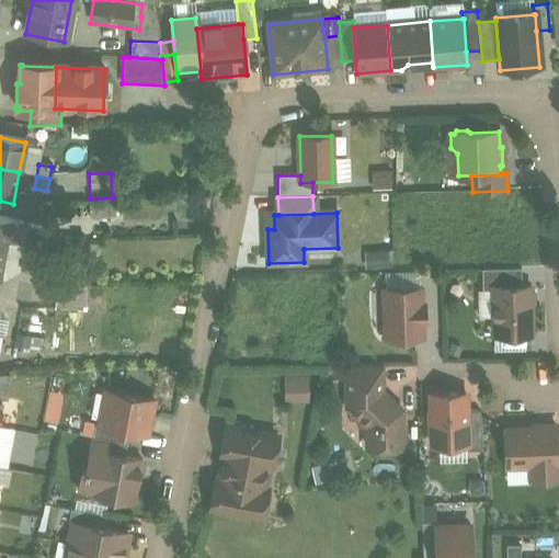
[(11,221),(0,218),(0,250),(6,251),(7,243),(18,246),(22,224),(11,221)]
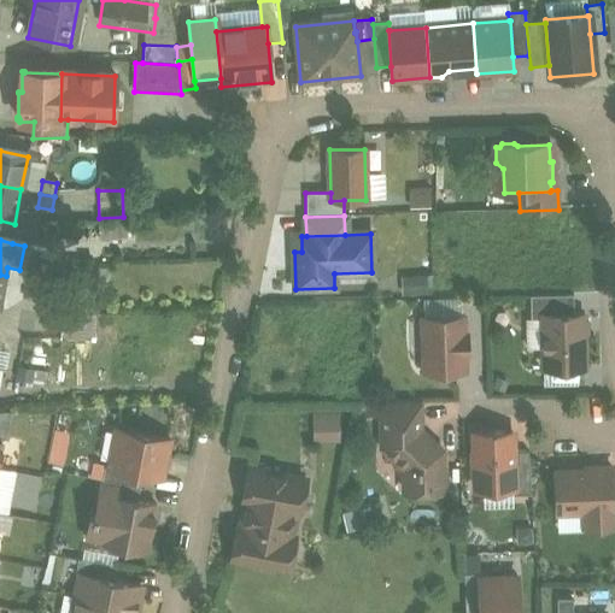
[(59,253),(30,248),(24,280),(40,283),(41,270),(56,272),(59,253)]
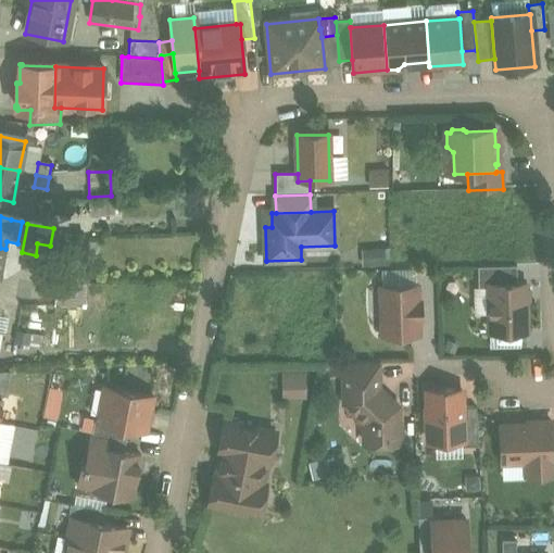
[(36,255),(22,252),(20,264),(33,266),(35,256),(36,255)]
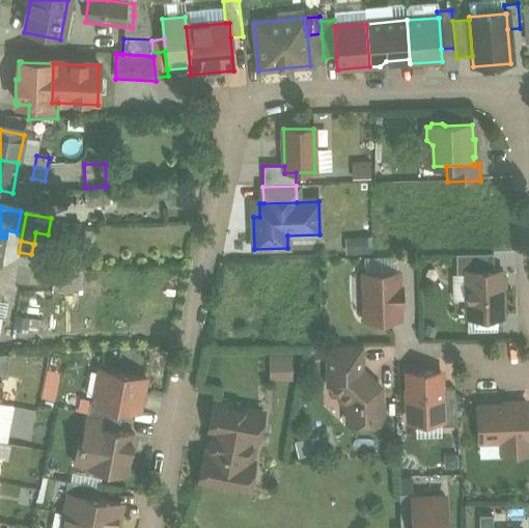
[(79,251),(53,252),(53,266),(80,265),(79,251)]
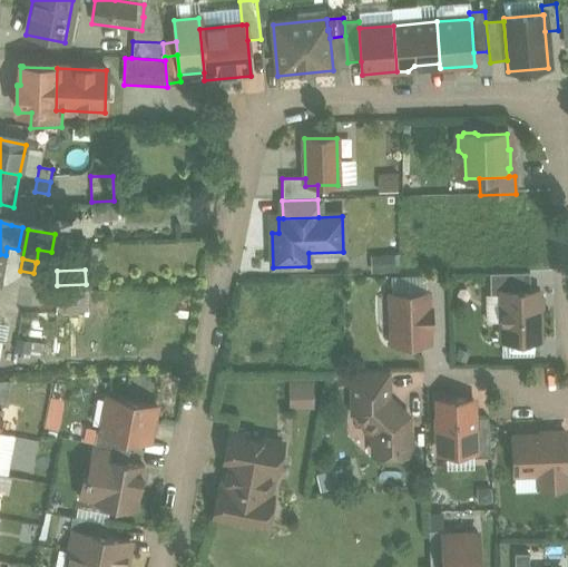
[(529,273),(489,274),(489,296),(500,295),(500,292),(529,292),(529,273)]
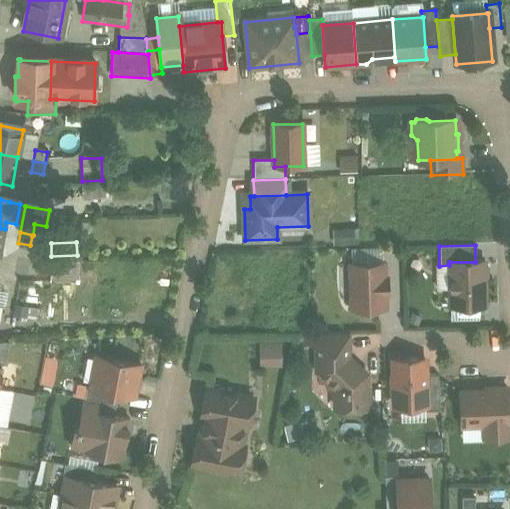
[(382,248),(360,249),(361,261),(361,264),(383,264),(382,248)]
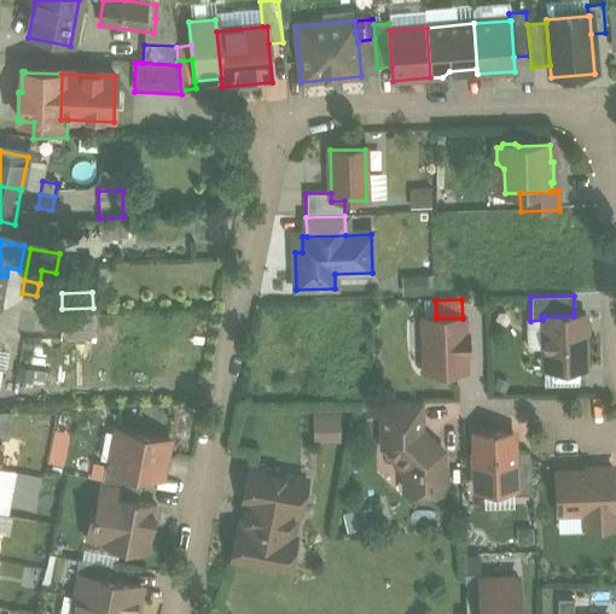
[(436,315),(435,300),(423,300),(424,315),(436,315)]
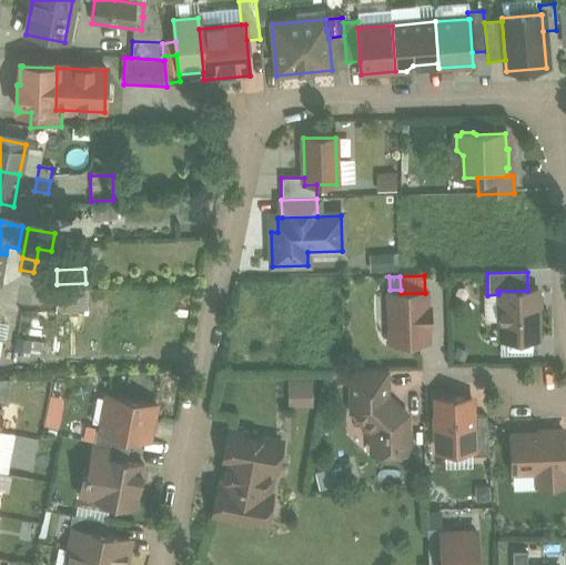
[(86,312),(86,283),(57,284),(56,312),(86,312)]
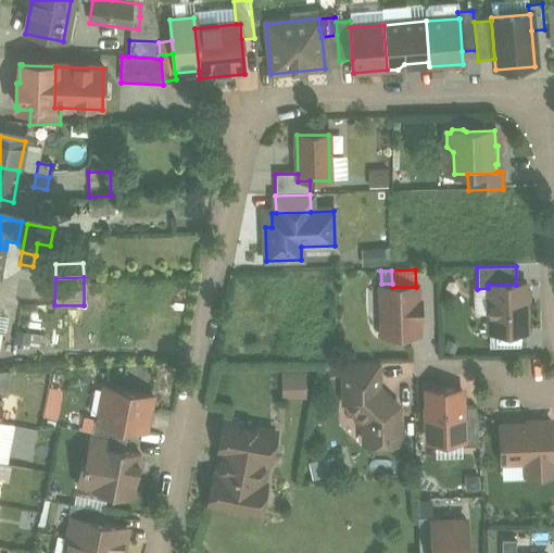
[(516,285),(488,285),(488,288),(489,334),(526,332),(525,285),(516,285)]
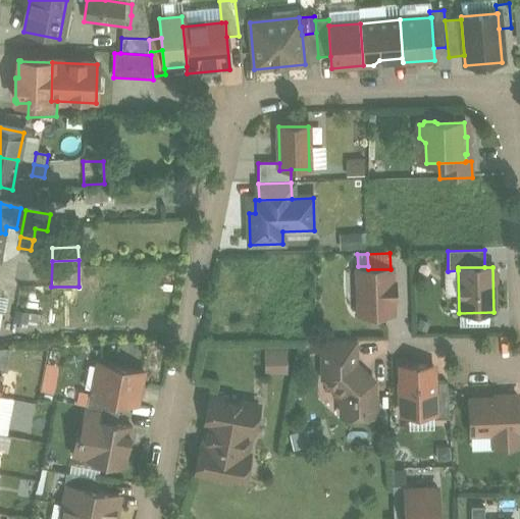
[(368,269),(358,270),(359,314),(392,313),(391,299),(394,299),(394,282),(391,283),(391,269),(368,269)]
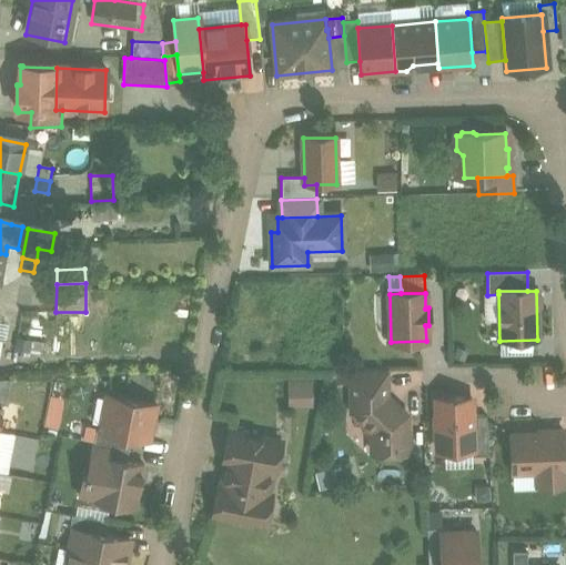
[(34,318),(8,312),(1,347),(28,353),(33,328),(34,318)]
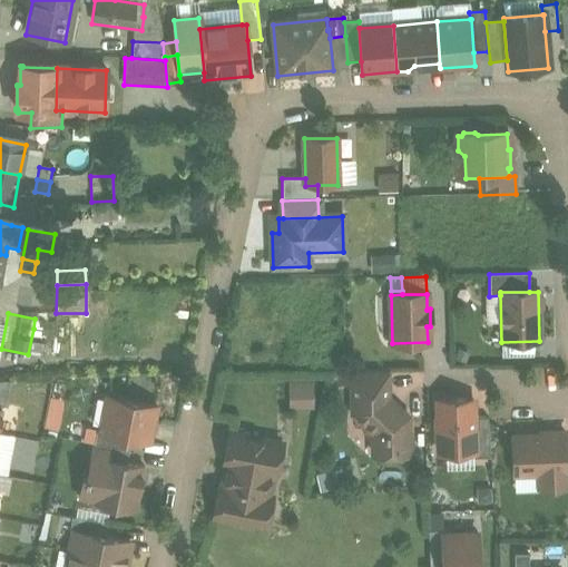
[(62,330),(51,330),(33,329),(28,354),(57,360),(62,330)]
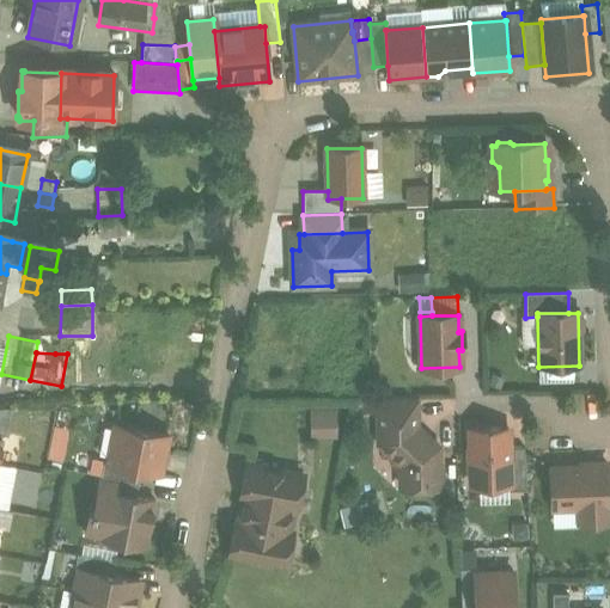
[(416,442),(415,399),(377,399),(378,444),(395,443),(394,442),(416,442)]
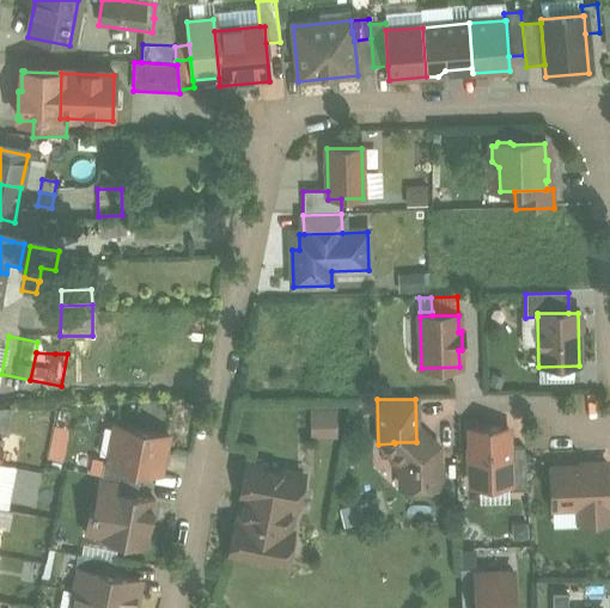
[(12,407),(0,407),(0,434),(6,435),(12,407)]
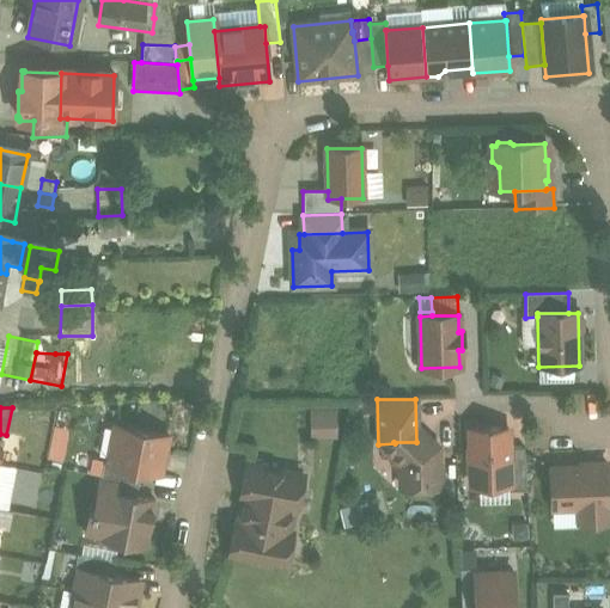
[(334,437),(334,416),(311,416),(311,438),(334,437)]
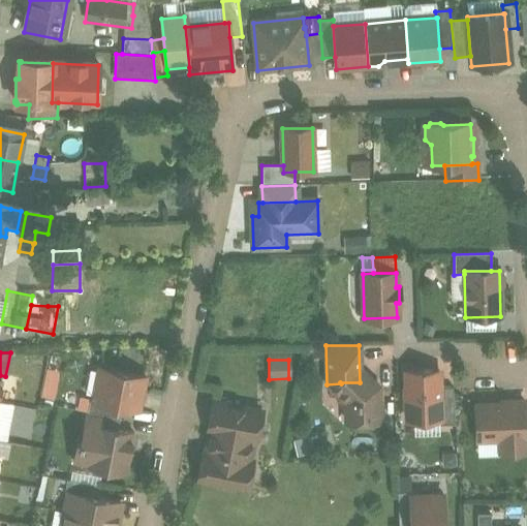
[(144,377),(99,369),(99,372),(94,397),(93,400),(93,401),(126,408),(137,410),(144,377)]
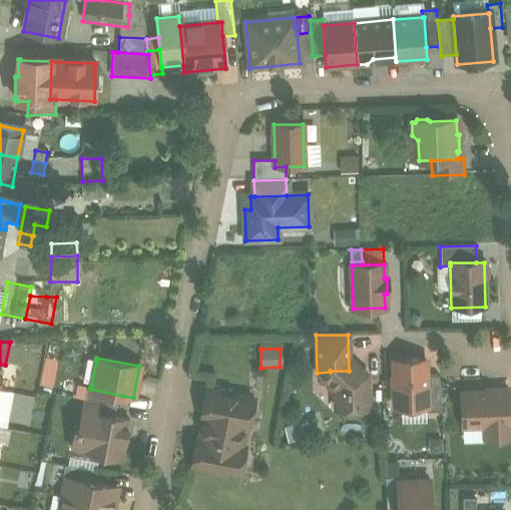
[(38,359),(33,385),(45,388),(50,361),(38,359)]
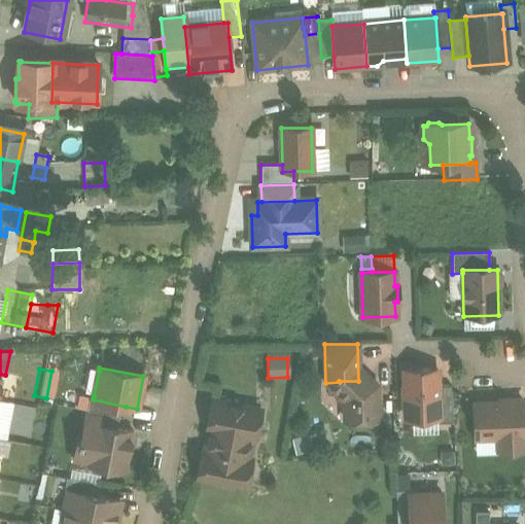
[(99,371),(90,373),(86,390),(94,395),(99,371)]
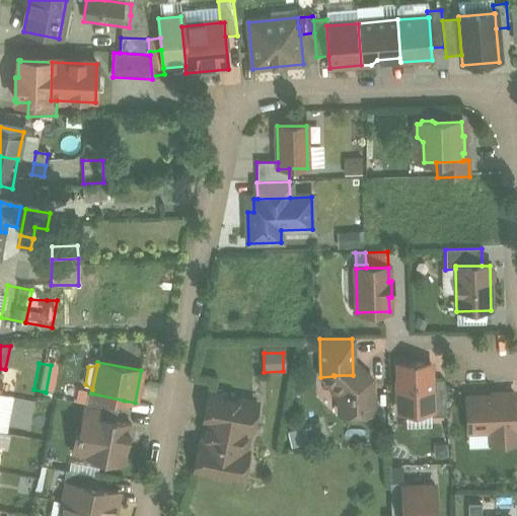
[(430,365),(397,366),(398,383),(397,384),(397,401),(399,402),(404,402),(405,413),(430,412),(432,412),(431,381),(430,365)]
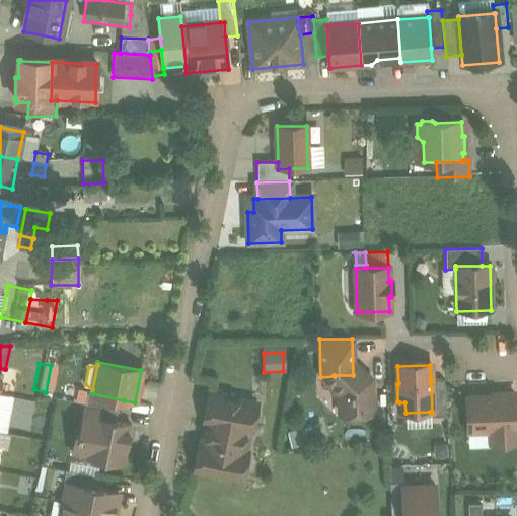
[(371,380),(365,374),(353,375),(334,375),(335,376),(335,395),(339,399),(340,415),(371,414),(371,409),(374,406),(373,397),(371,394),(371,380)]
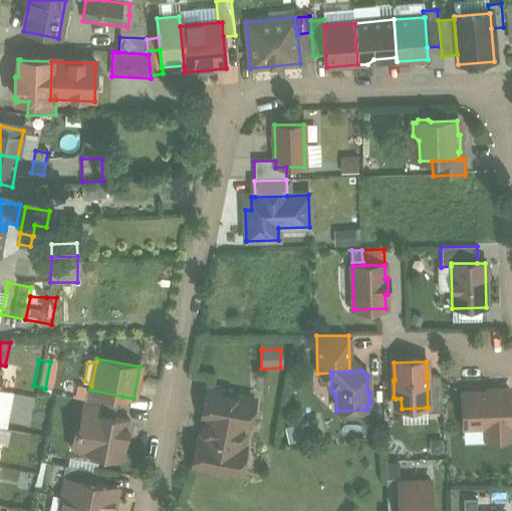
[(442,413),(439,377),(427,377),(428,408),(426,408),(426,414),(442,413)]
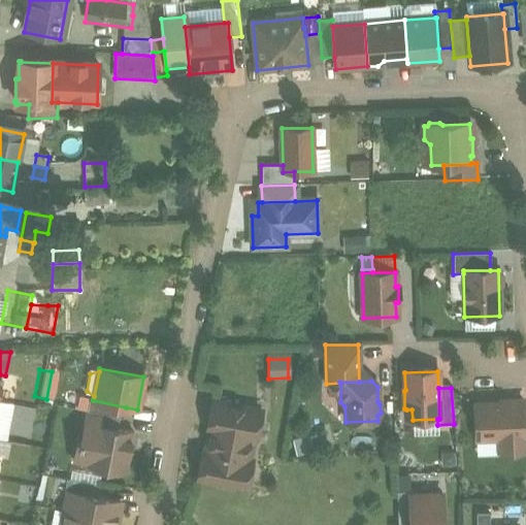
[(126,407),(93,400),(93,399),(90,399),(87,413),(119,419),(123,419),(126,407)]
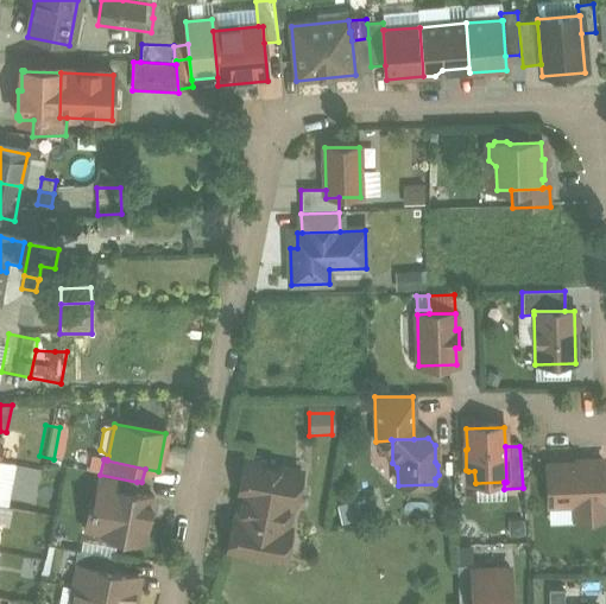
[(301,474),(245,463),(239,495),(242,495),(237,521),(234,520),(227,552),(283,563),(290,532),(286,531),(291,504),(295,506),(301,474)]
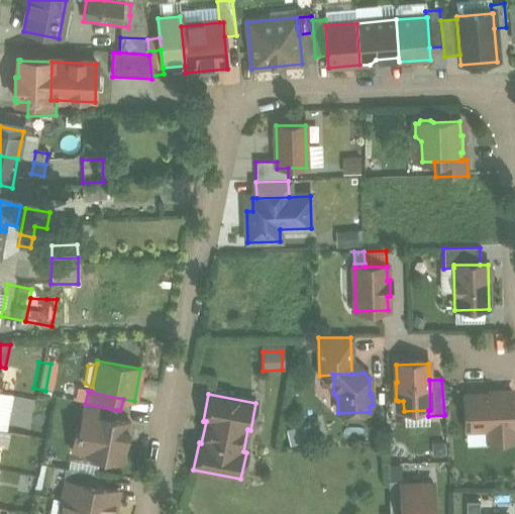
[(512,394),(465,396),(467,431),(494,430),(494,442),(514,441),(514,438),(513,402),(512,394)]
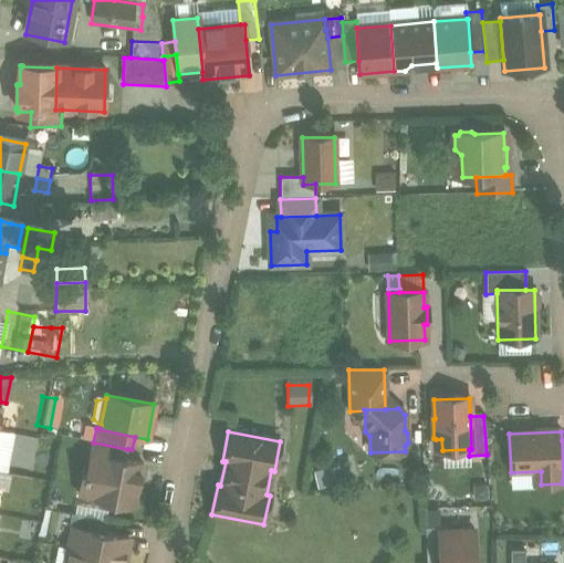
[(127,449),(93,442),(91,455),(125,461),(127,449)]
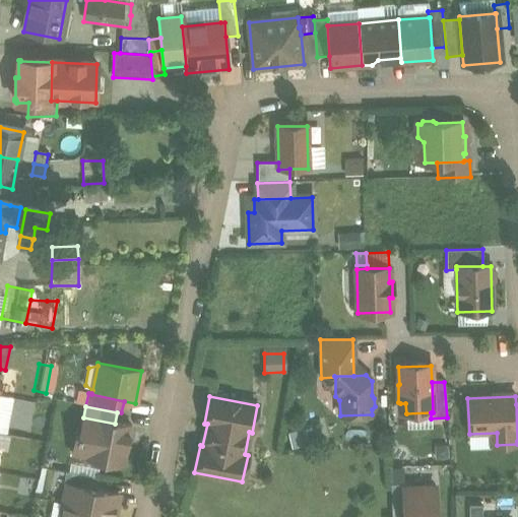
[(115,424),(83,417),(79,435),(77,435),(76,441),(88,443),(85,458),(123,465),(131,427),(115,424)]
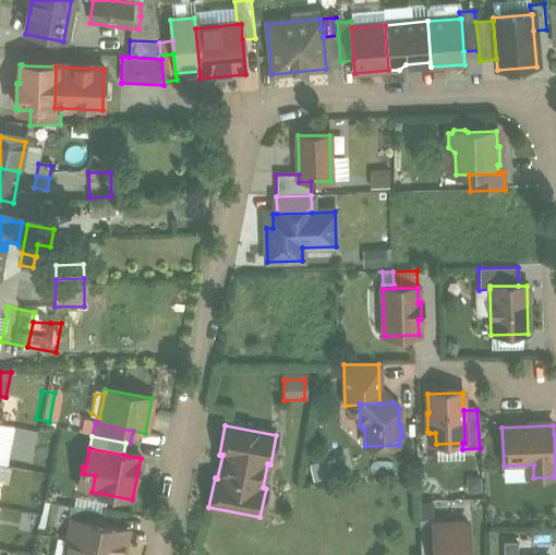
[(105,514),(70,507),(68,521),(72,522),(72,521),(101,527),(105,514)]
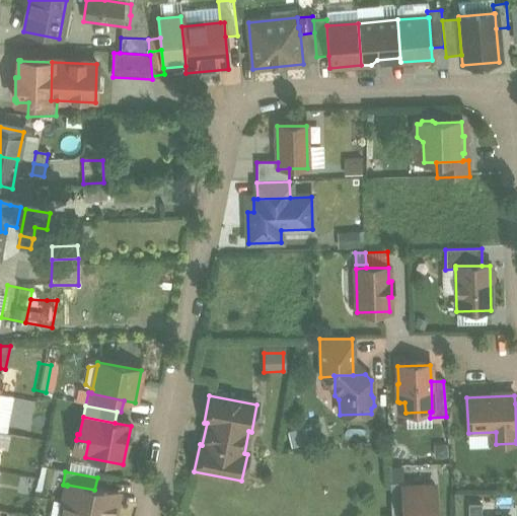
[(402,484),(389,484),(390,515),(402,515),(401,488),(402,488),(402,484)]
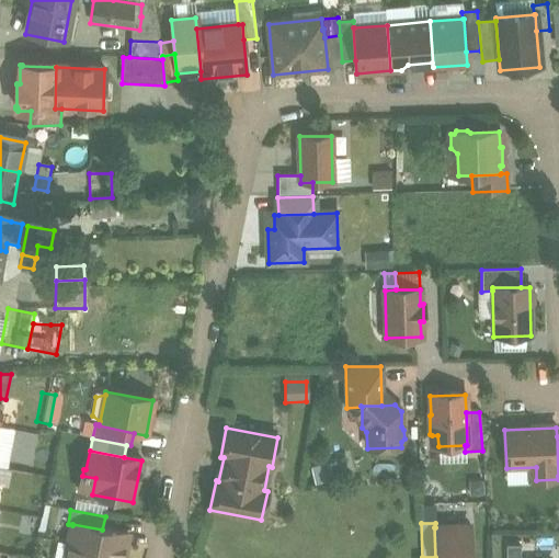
[(102,530),(72,524),(72,525),(69,544),(98,549),(97,556),(103,557),(123,557),(127,534),(102,530)]
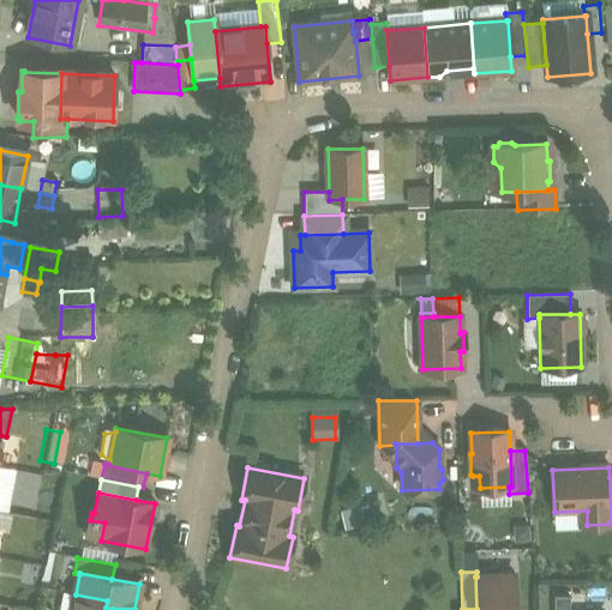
[(477,577),(475,577),(477,609),(515,609),(514,574),(477,577)]
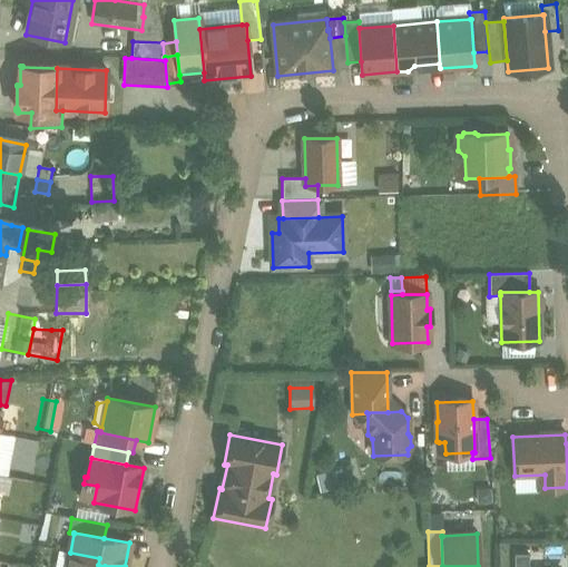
[(99,558),(70,553),(67,566),(105,566),(98,565),(99,558)]
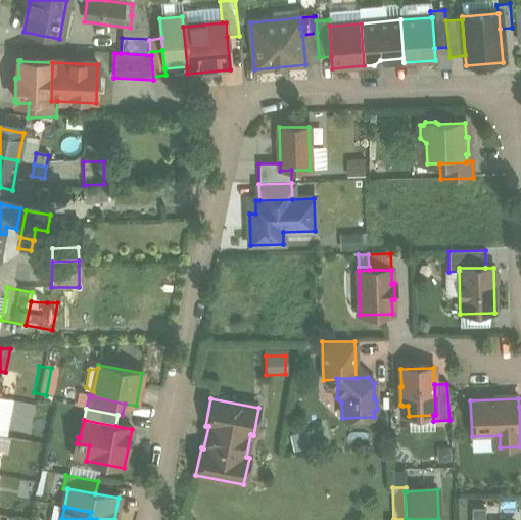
[(484,519),(484,508),(471,509),(471,519),(484,519)]
